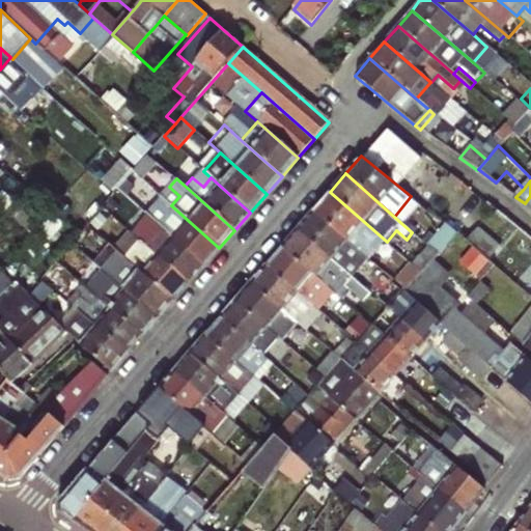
[(369,261),(387,242),(330,192),(313,212),(369,261)]
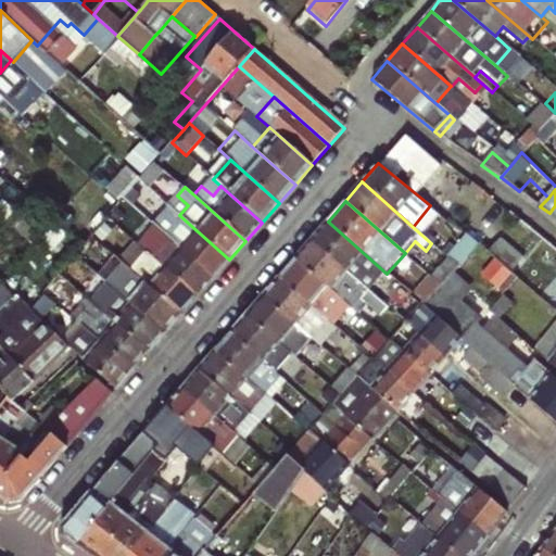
[(229,260),(179,215),(167,205),(152,224),(162,232),(213,278),(229,260)]
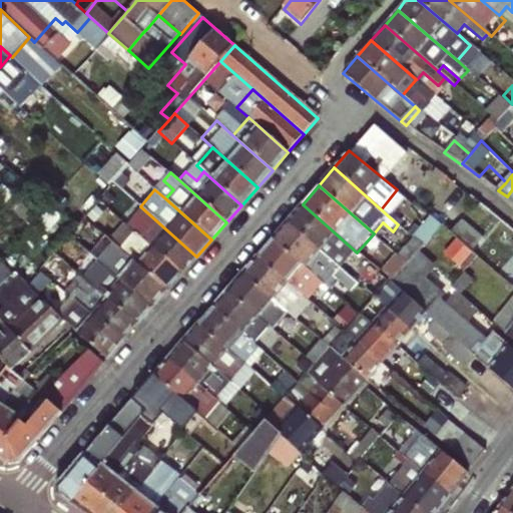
[(288,221),(341,268),(342,269),(357,252),(303,204),(288,221)]
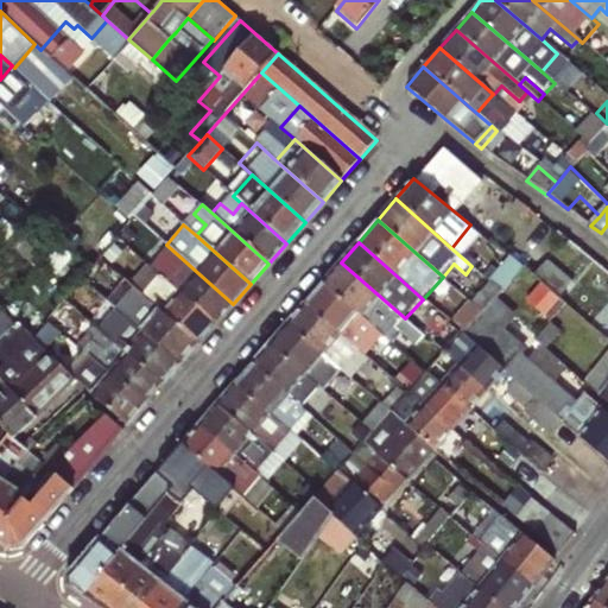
[(233,304),(177,254),(159,274),(215,324),(233,304)]
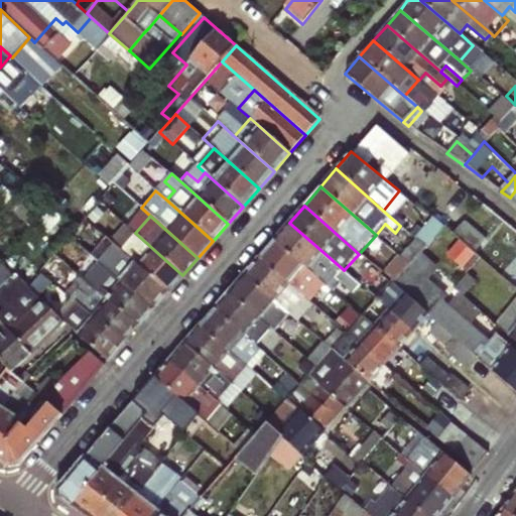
[(415,239),(424,247),(443,227),(434,219),(415,239)]
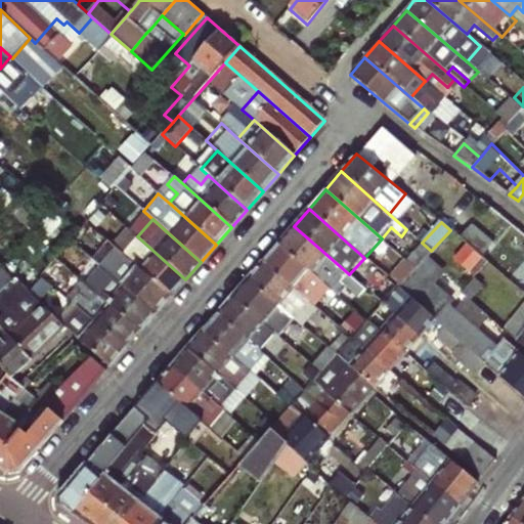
[(278,243),(324,282),(339,296),(343,291),(337,285),(348,273),(294,226),(278,243)]
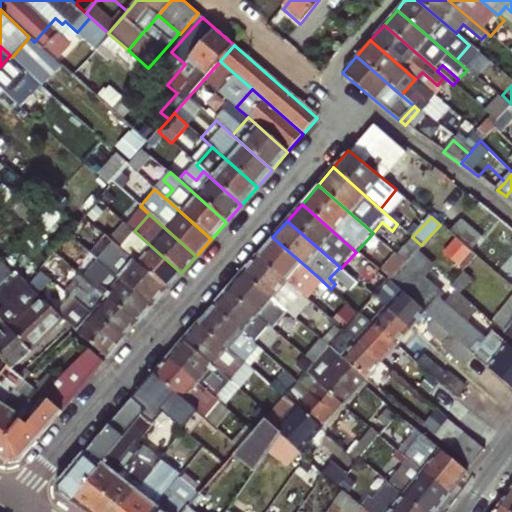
[(445,291),(449,286),(463,271),(476,256),(453,236),(440,225),(421,245),(406,262),(389,280),(388,282),(423,315),(432,322),(473,356),(511,389),(511,350),(487,329),(488,327),(445,291)]
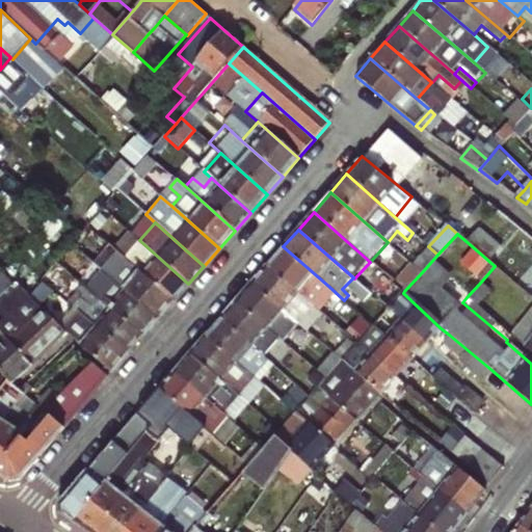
[(142,246),(137,242),(129,235),(122,242),(135,255),(142,246)]
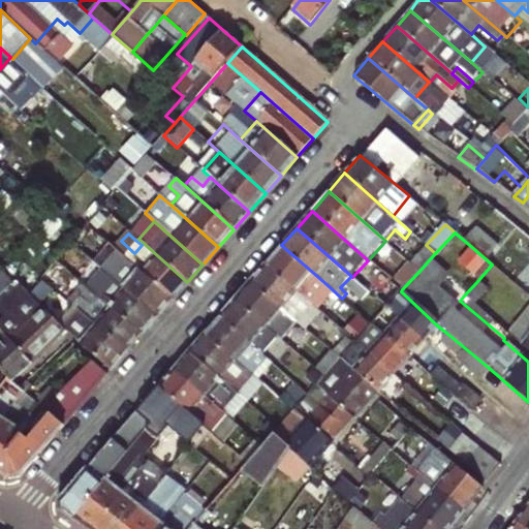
[(468,244),(492,265),(528,297),(528,285),(509,269),(512,267),(476,235),(468,244)]
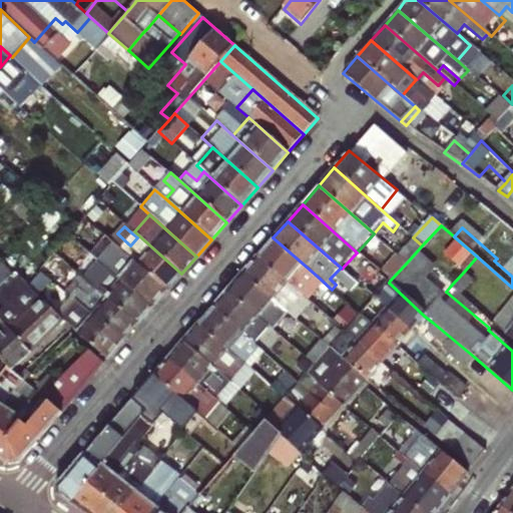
[(181,274),(134,231),(132,233),(137,237),(130,245),(124,252),(166,291),(181,274)]
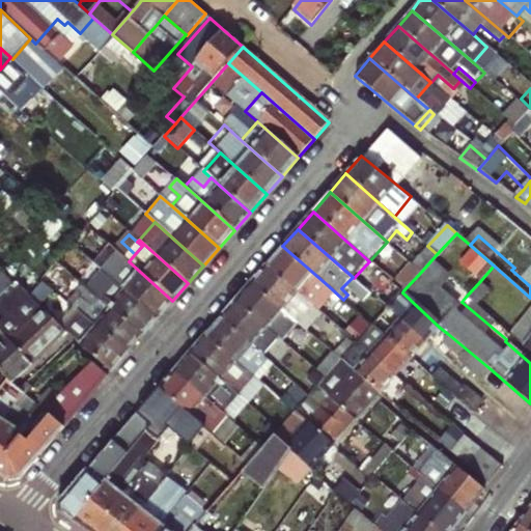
[(172,301),(129,261),(111,246),(106,251),(94,242),(83,254),(99,267),(157,318),(172,301)]
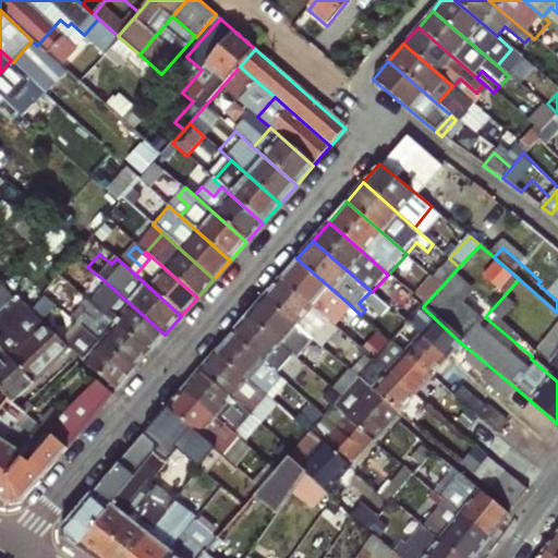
[(346,301),(296,258),(280,277),(324,315),(356,343),(360,339),(332,316),(346,301)]
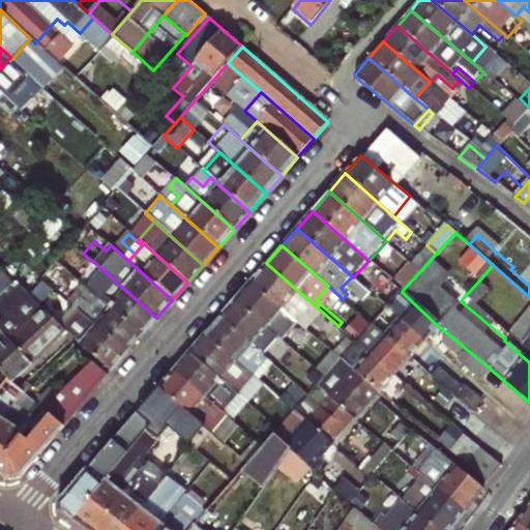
[(436,254),(427,245),(411,263),(420,271),(436,254)]
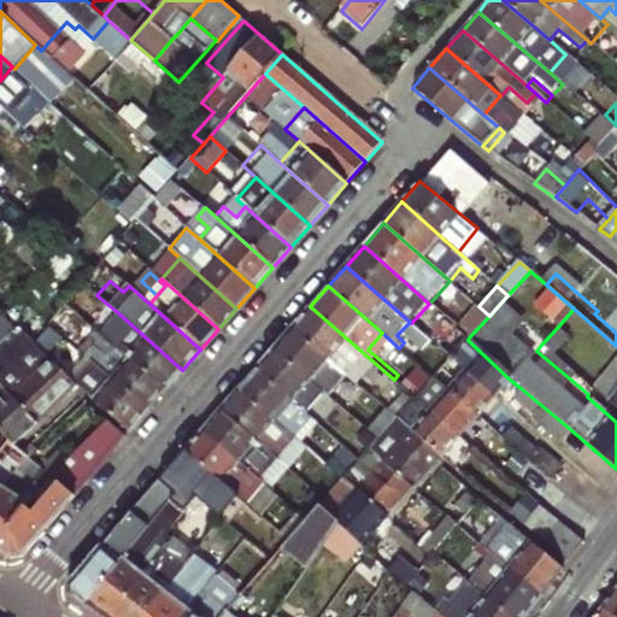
[(0,301),(0,341),(19,323),(0,301)]
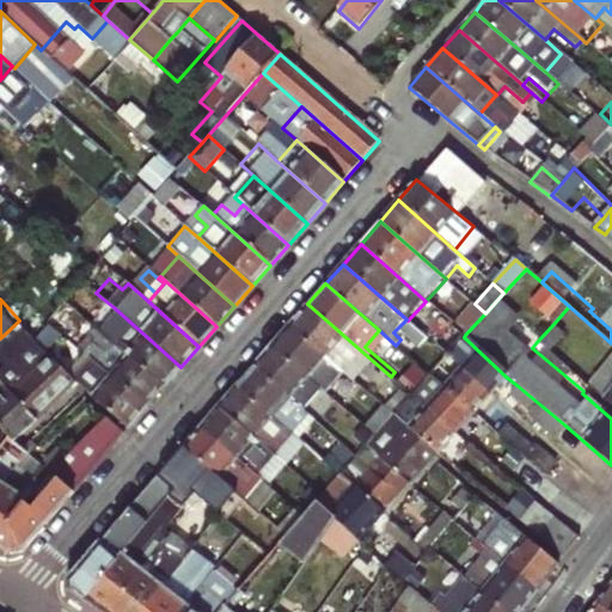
[(47,320),(60,331),(77,311),(65,300),(47,320)]
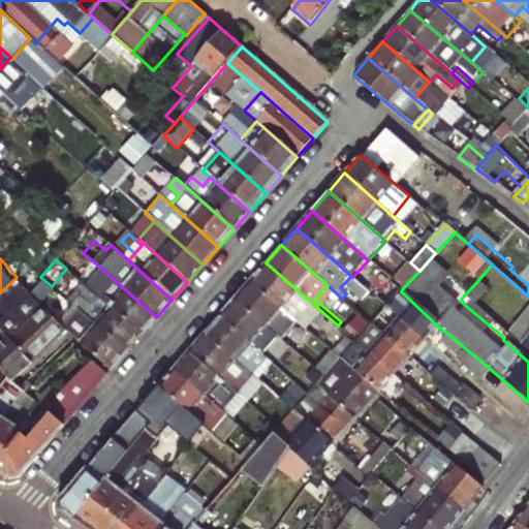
[(291,316),(307,299),(266,262),(250,281),(291,316)]
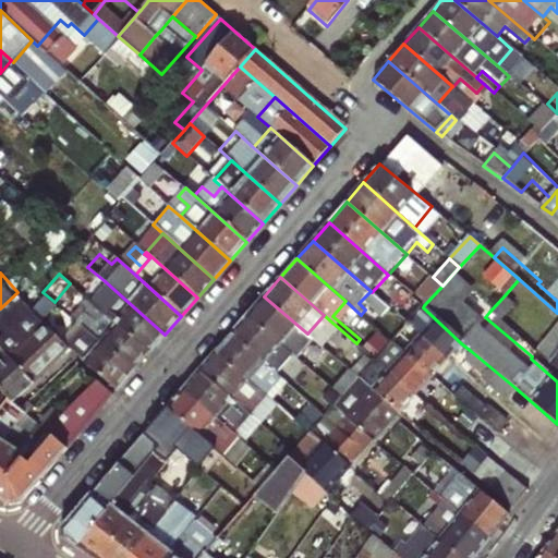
[(443,286),(433,277),(414,296),(424,305),(443,286)]
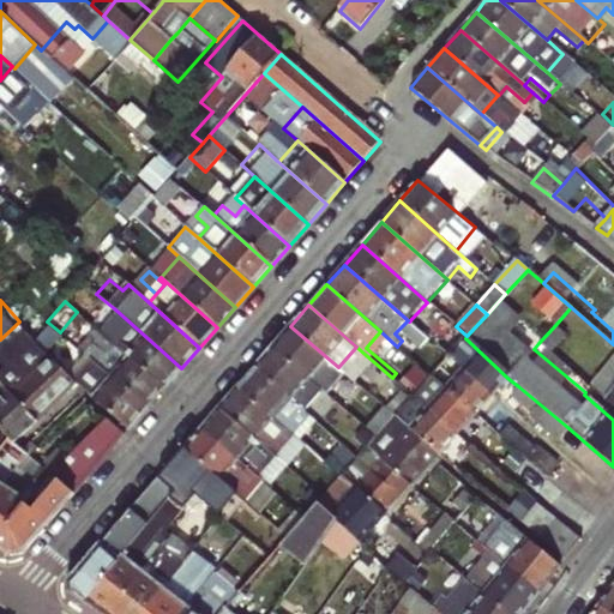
[(85,319),(108,338),(164,387),(181,368),(114,308),(106,318),(95,308),(85,319)]
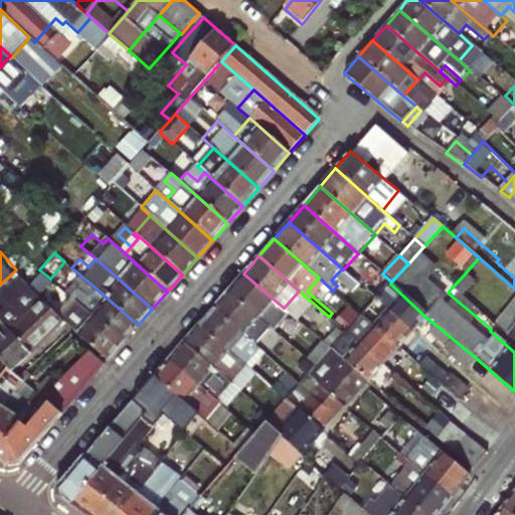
[(35,296),(50,279),(39,270),(24,286),(35,296)]
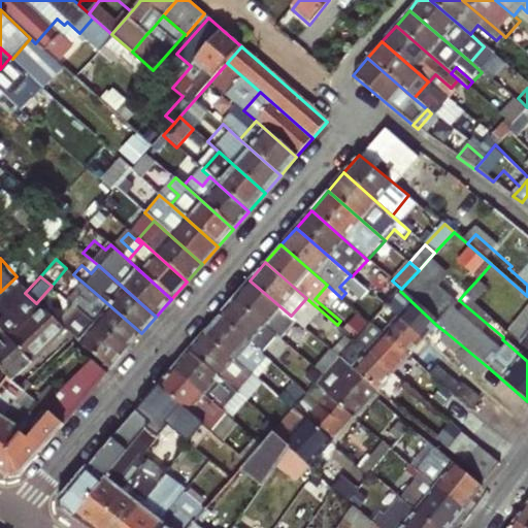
[(234,298),(274,334),(291,316),(250,281),(234,298)]
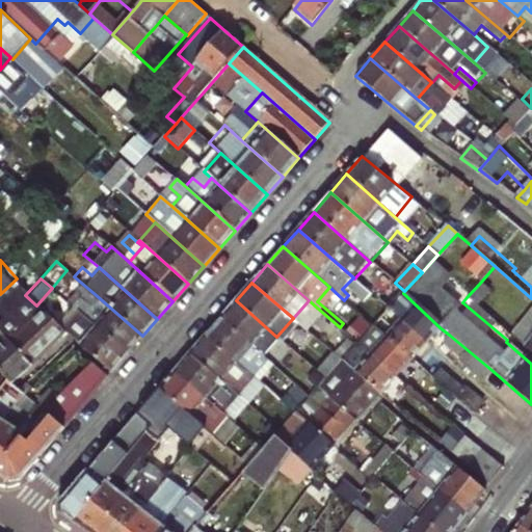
[(142,336),(94,293),(78,311),(127,354),(142,336)]
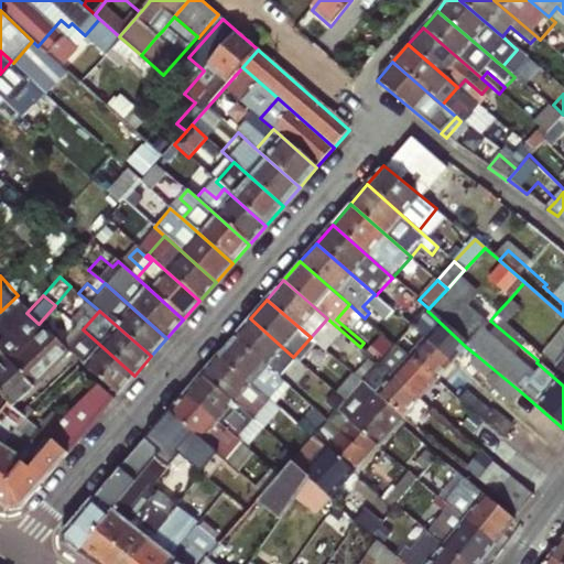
[(410,328),(449,365),(466,347),(427,311),(412,327),(410,328)]
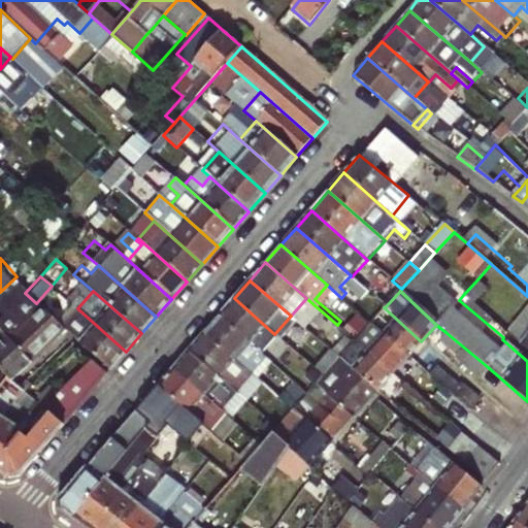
[(260,351),(274,334),(234,298),(220,315),(260,351)]
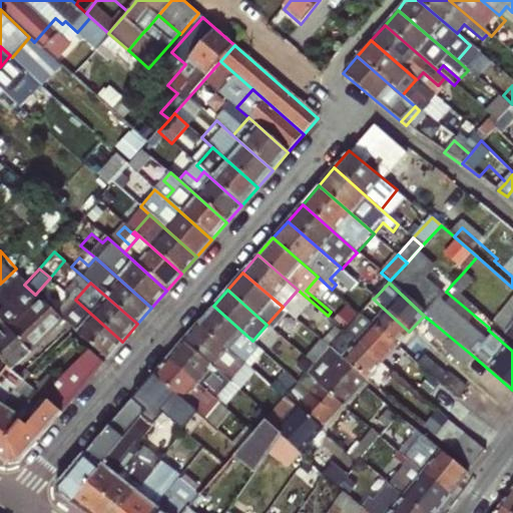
[(1,297),(0,297),(0,303),(3,307),(0,309),(0,321),(30,350),(62,319),(60,317),(42,301),(21,320),(5,304),(6,302),(1,297)]
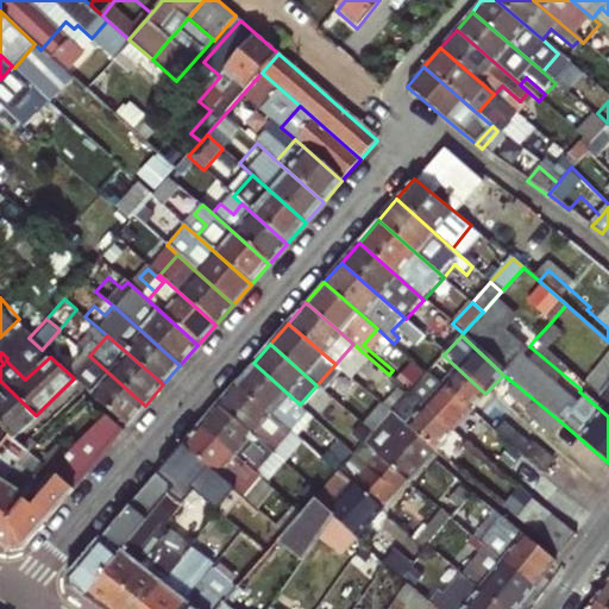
[(427,372),(425,375),(468,413),(485,394),(443,355),(427,372)]
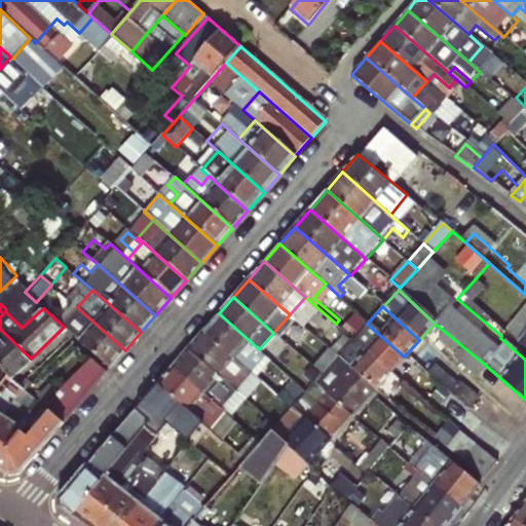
[(109,368),(125,350),(77,307),(62,325),(64,327),(72,334),(109,368)]
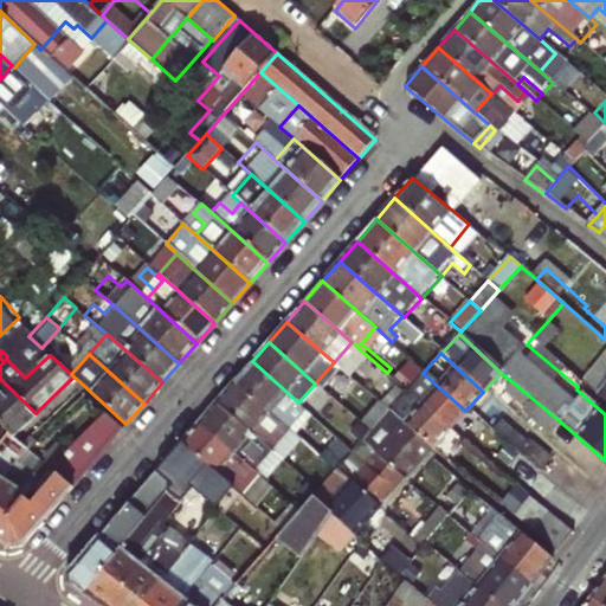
[(298,403),(252,361),(234,382),(270,413),(281,423),(298,403)]
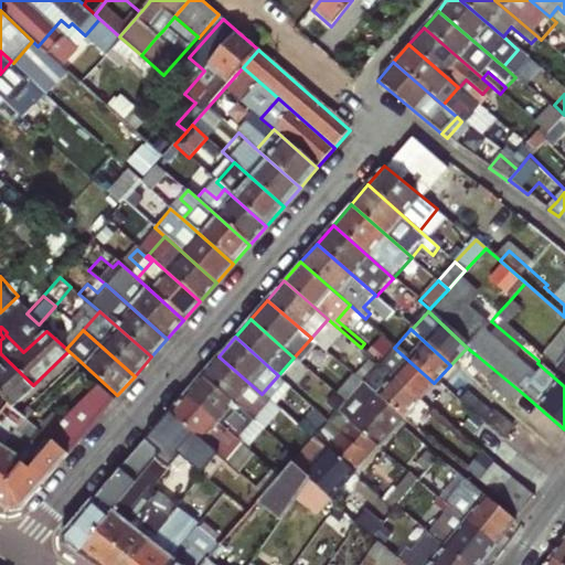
[(379,364),(418,401),(434,383),(394,348),(379,364)]
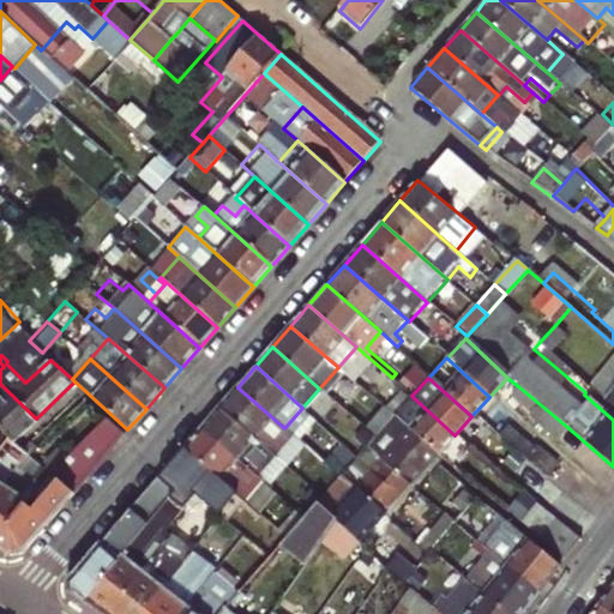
[(396,414),(410,397),(392,381),(378,398),(396,414)]
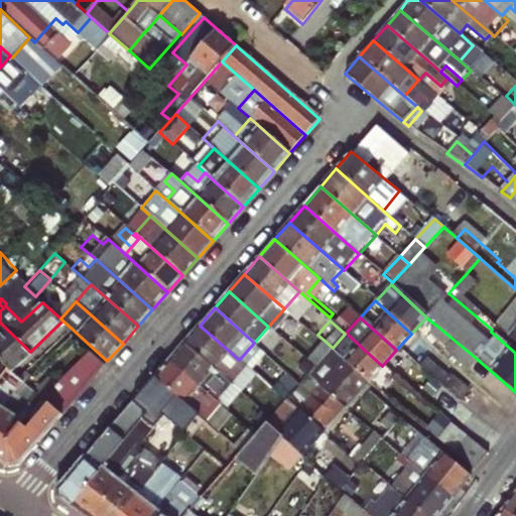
[(515,321),(505,335),(515,344),(515,321)]
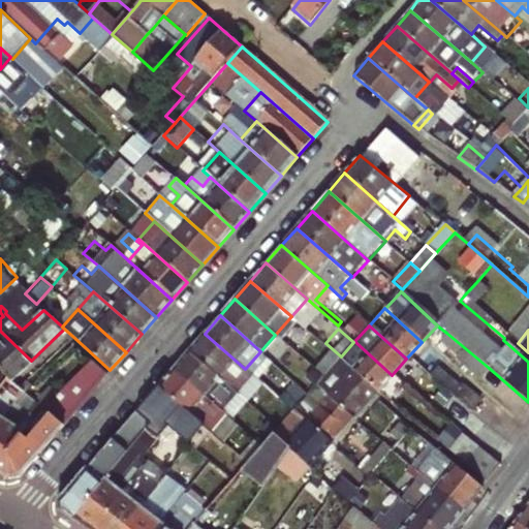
[(31,362),(31,361),(0,331),(0,368),(9,377),(12,380),(31,362)]
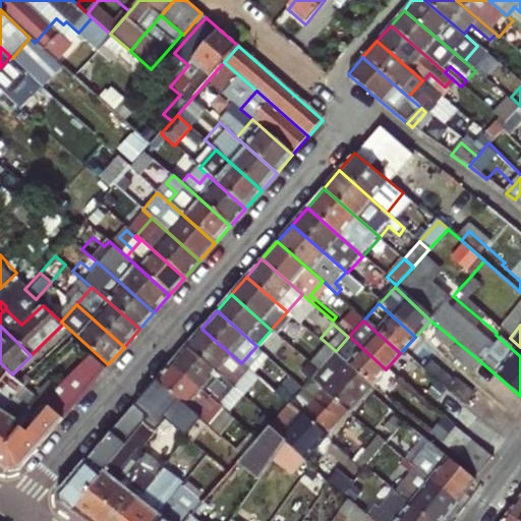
[(481,362),(440,328),(433,336),(450,350),(448,353),(472,372),(481,362)]
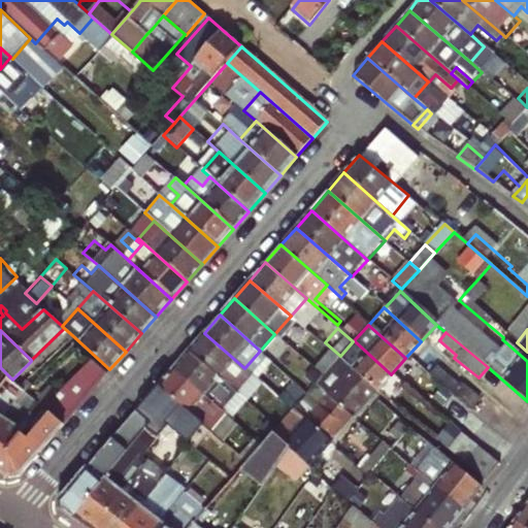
[(189,351),(229,386),(233,382),(224,373),(235,360),(204,333),(189,351)]
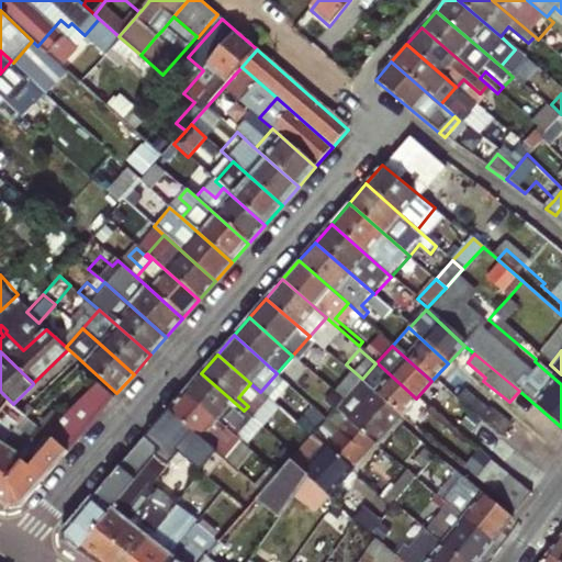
[(360,381),(359,381),(398,417),(416,398),(377,362),(375,363),(362,379),(360,381)]
